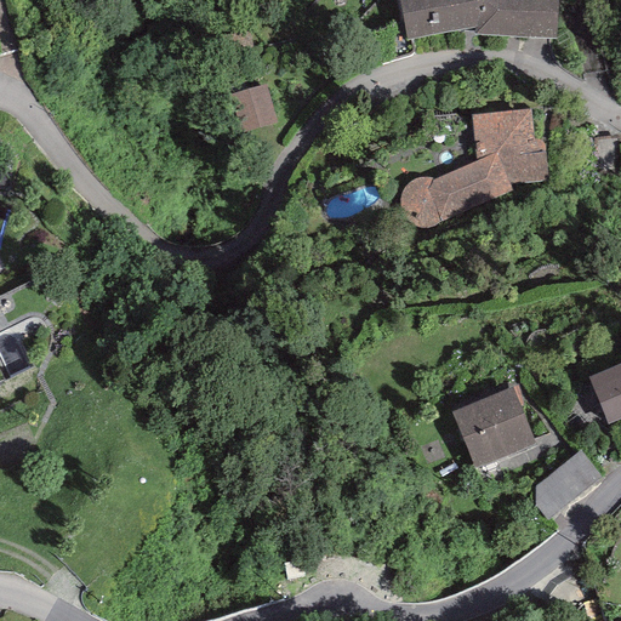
[(400,0),(409,40),(476,27),(474,34),(556,39),(558,0),(400,0)]
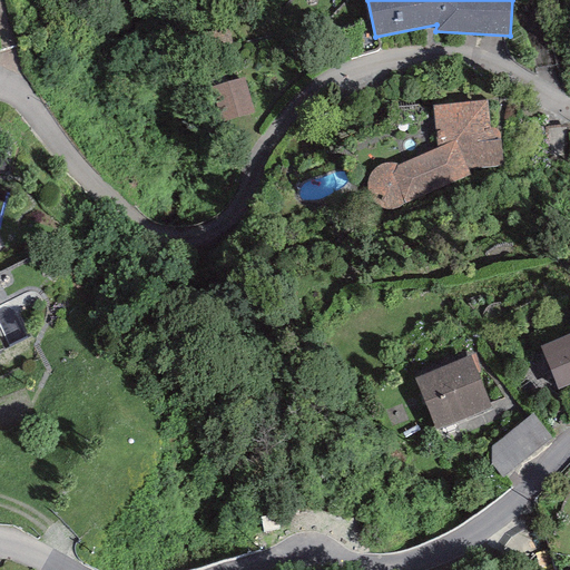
[(245,78),(209,88),(218,124),(254,114),(245,78)]
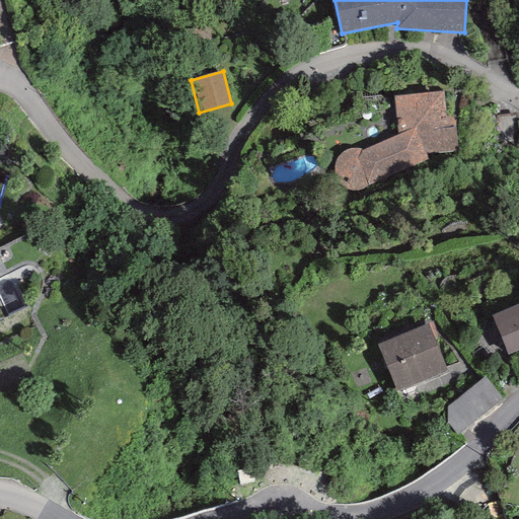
[(443,91),(393,95),(397,135),(362,150),(359,149),(353,149),(349,149),(345,151),(342,153),(339,155),(336,160),(334,165),(334,170),(335,175),(337,180),(340,184),(344,188),(348,191),(354,192),(361,191),(429,158),(426,153),(457,151),(456,128),(454,120),(453,119),(449,117),(446,117),(443,91)]
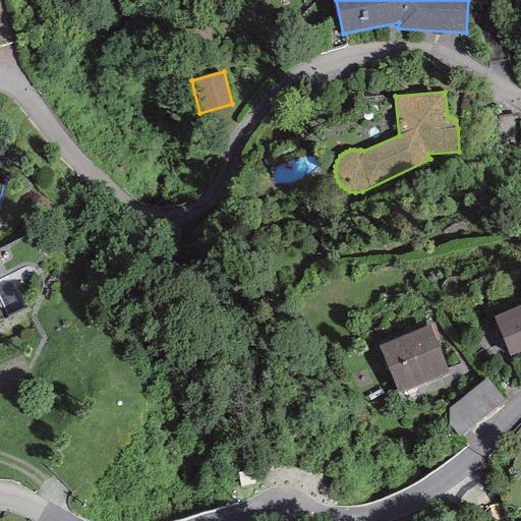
[(520,304),(494,315),(510,356),(520,351),(520,304)]
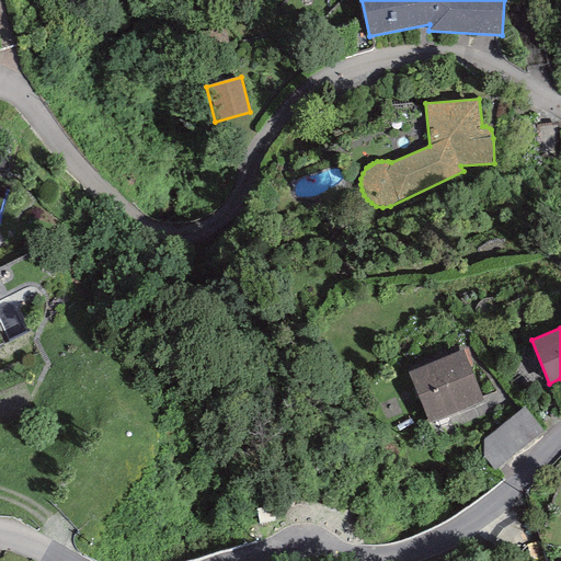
[(462,351),(408,373),(427,423),(483,401),(462,351)]
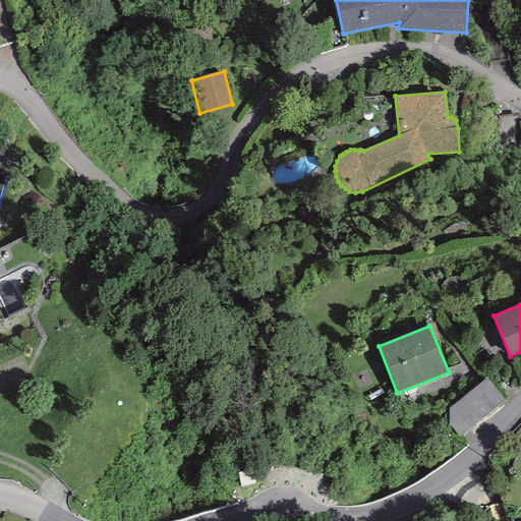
[(503,400),(485,379),(448,409),(448,423),(459,437),(503,400)]
